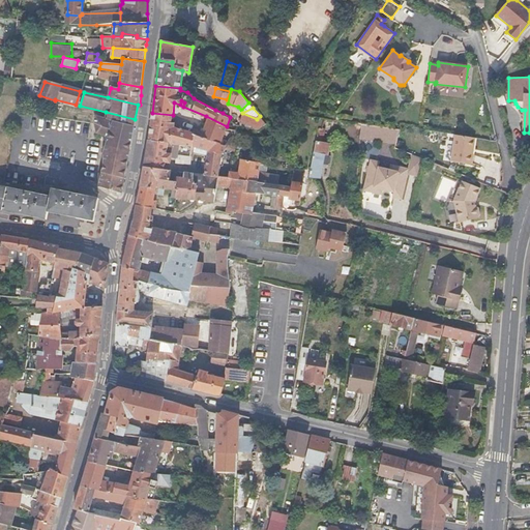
[(134,125),(135,119),(106,112),(104,118),(134,125)]
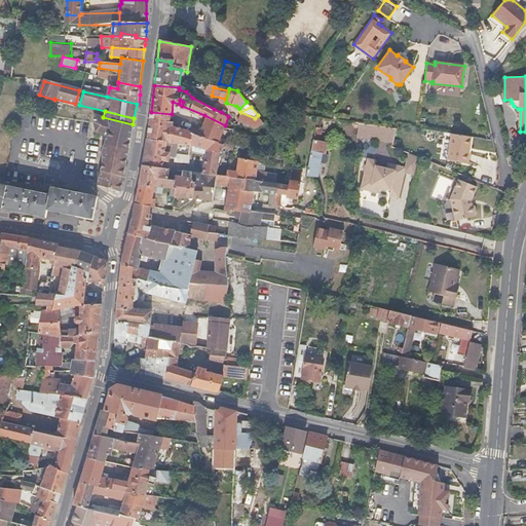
[(221,142),(225,128),(203,120),(201,129),(191,127),(190,124),(188,124),(185,124),(185,129),(183,129),(174,127),(174,123),(173,122),(172,122),(171,121),(172,114),(151,112),(150,121),(148,141),(188,146),(192,134),(221,142)]
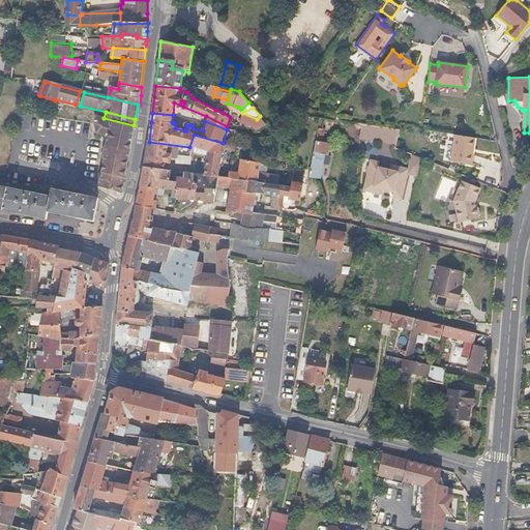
[(266,124),(260,116),(257,119),(242,113),(238,121),(257,129),(266,124)]
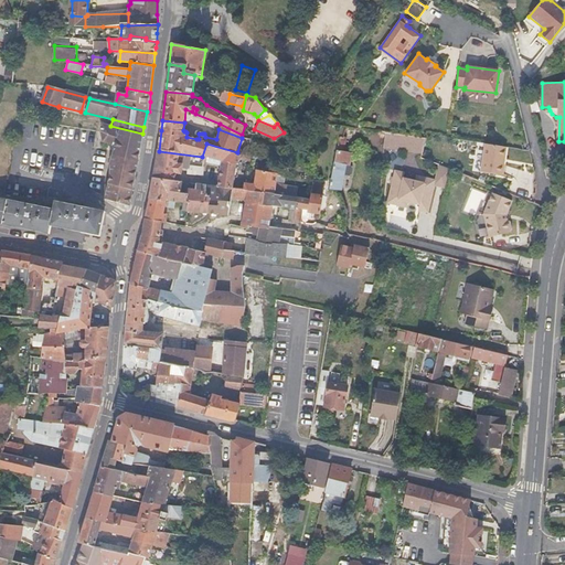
[(242,135),(220,124),(219,129),(242,138),(242,135)]
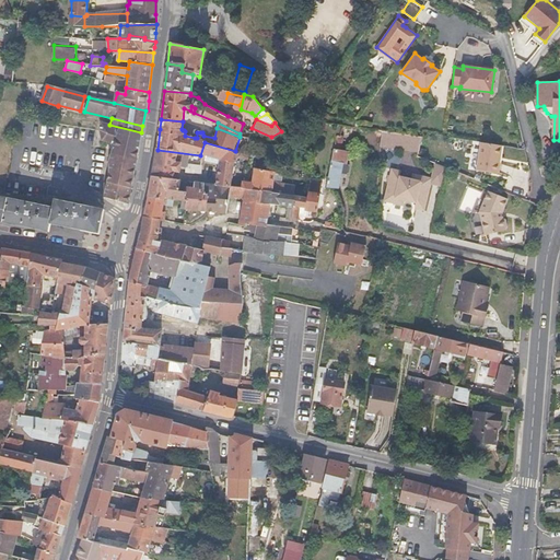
[(141,132),(109,125),(102,124),(101,131),(113,135),(123,139),(140,143),(141,132)]
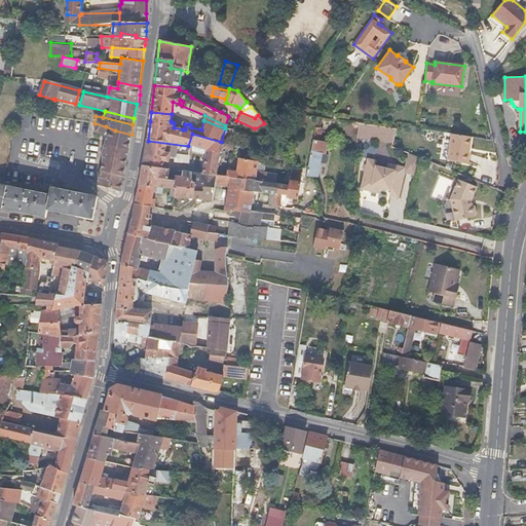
[(100,186),(117,192),(120,193),(121,185),(126,162),(132,135),(115,130),(106,126),(95,123),(94,133),(105,136),(101,154),(102,156),(98,184),(100,186)]
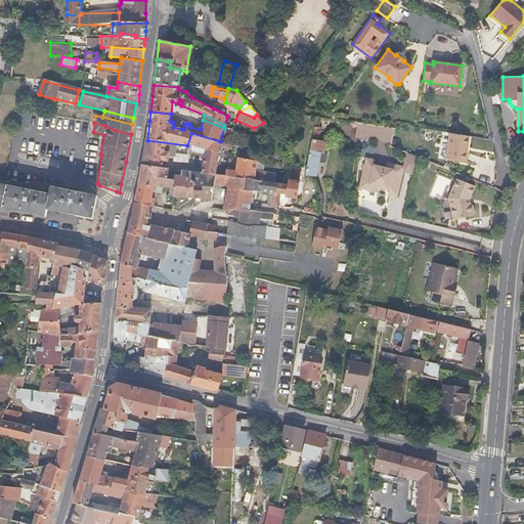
[(395,136),(396,129),(363,124),(361,135),(388,139),(388,135),(395,136)]
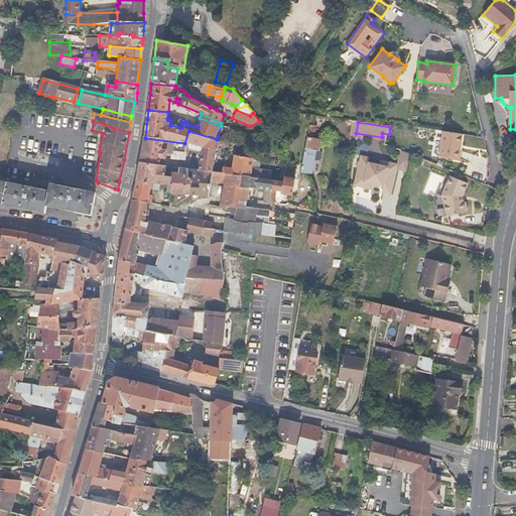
[(321,151),(324,140),(315,139),(317,127),(311,125),(302,172),(313,175),(316,160),(323,161),(324,152),(321,151)]
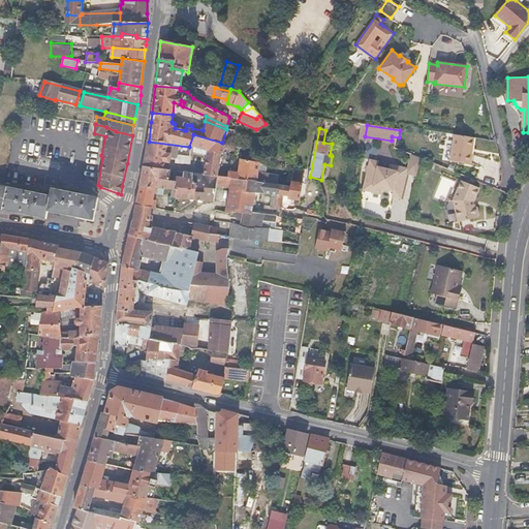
[(471,153),(473,136),(455,133),(450,161),(469,164),(470,162),(471,162),(473,153),(471,153)]
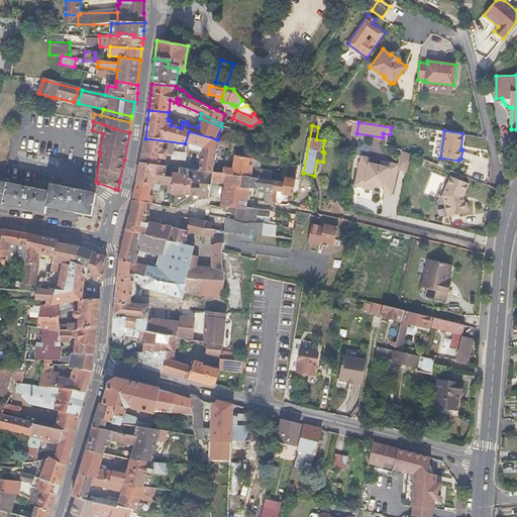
[(218,151),(219,146),(228,149),(231,140),(230,139),(230,132),(222,138),(221,140),(217,139),(189,131),(185,143),(187,145),(186,149),(202,152),(202,158),(200,165),(214,167),(217,151),(218,151)]
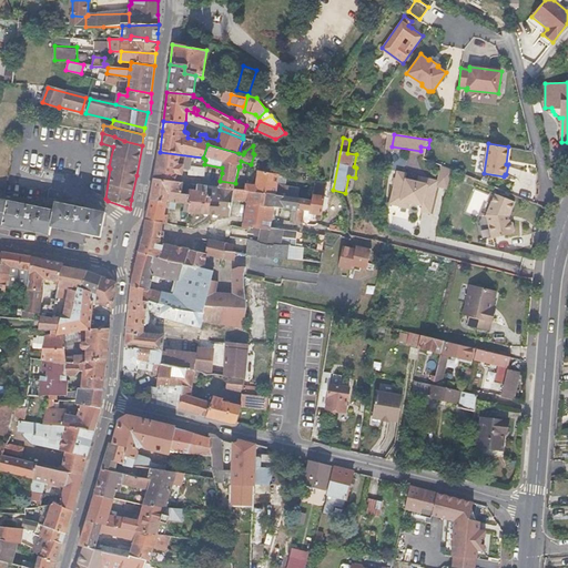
[(203,169),(204,164),(205,160),(203,158),(160,152),(155,172),(176,175),(183,175),(184,166),(190,168),(203,169)]
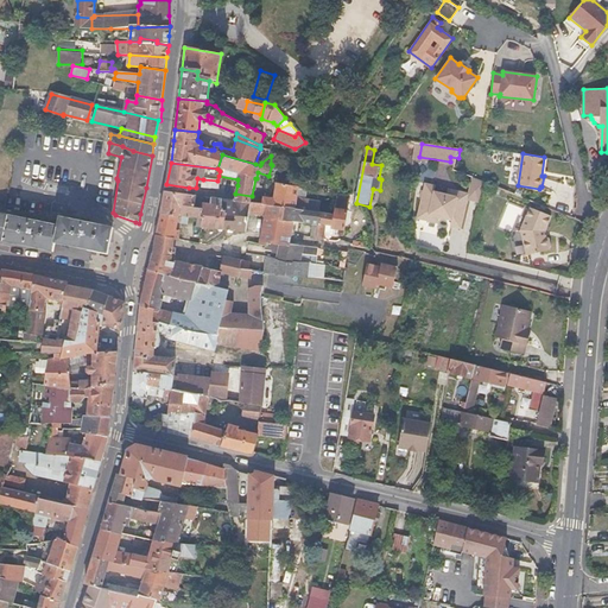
[(216,189),(217,181),(203,179),(202,188),(213,189),(216,189)]
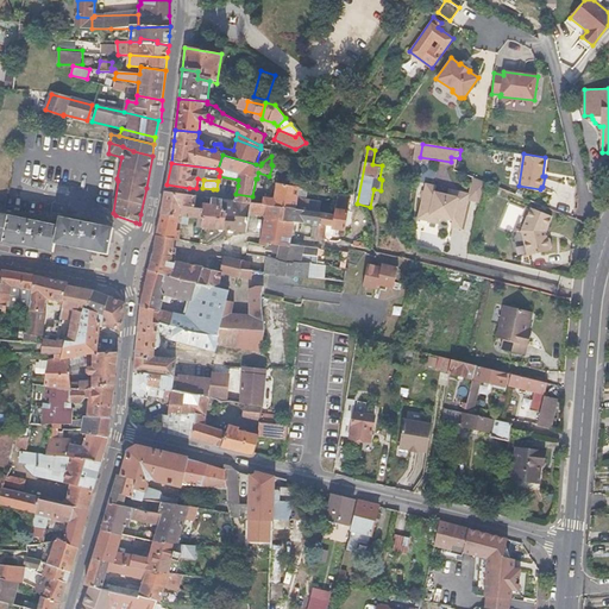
[(462,230),(472,195),(452,189),(451,195),(438,192),(439,186),(428,183),(419,217),(440,224),(441,217),(454,221),(452,226),(462,230)]
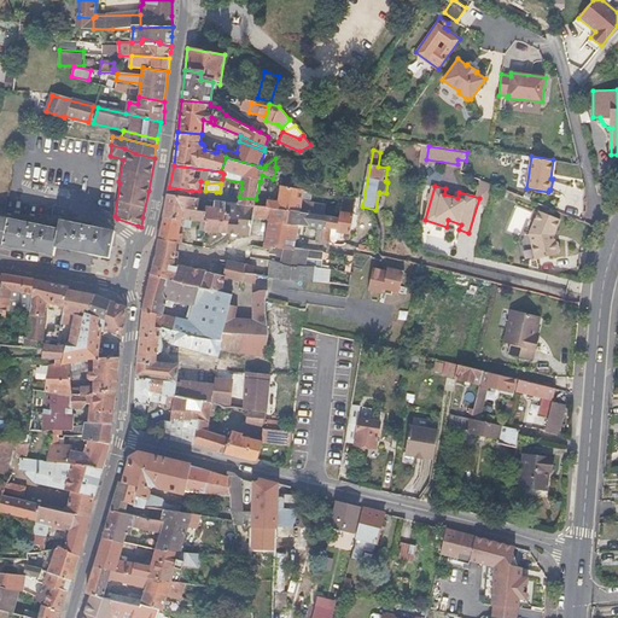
[(191,198),(192,191),(169,187),(167,196),(191,198)]
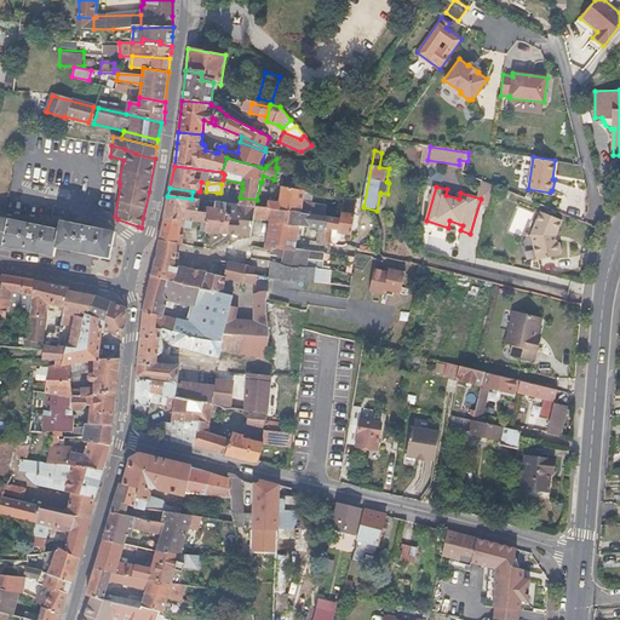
[(315,216),(316,207),(316,204),(314,204),(304,202),(306,193),(306,191),(294,190),(282,188),(280,204),(270,202),(268,210),(274,211),(315,216)]
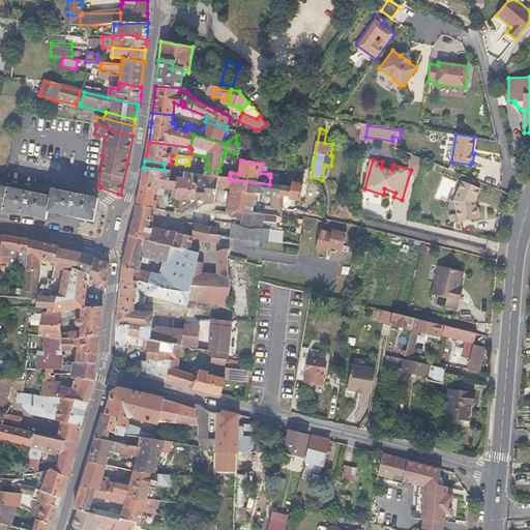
[(268,174),(269,167),(262,165),(260,173),(268,174)]
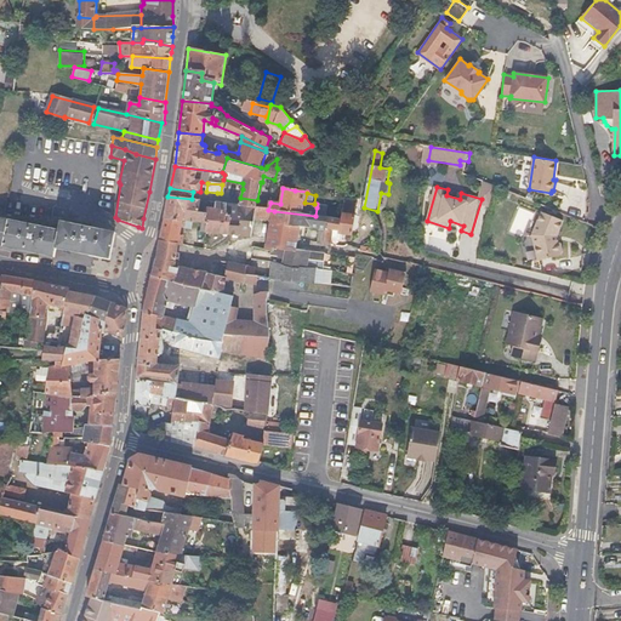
[(208,226),(210,212),(200,211),(203,201),(192,199),(167,197),(164,220),(184,223),(187,224),(187,228),(193,229),(194,222),(208,226)]
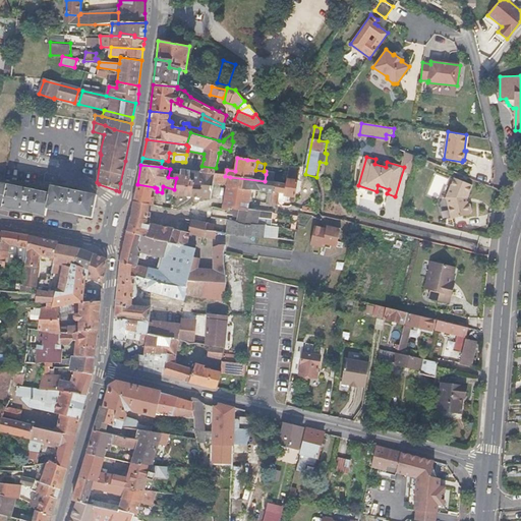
[(215,175),(216,168),(201,166),(200,172),(215,175)]
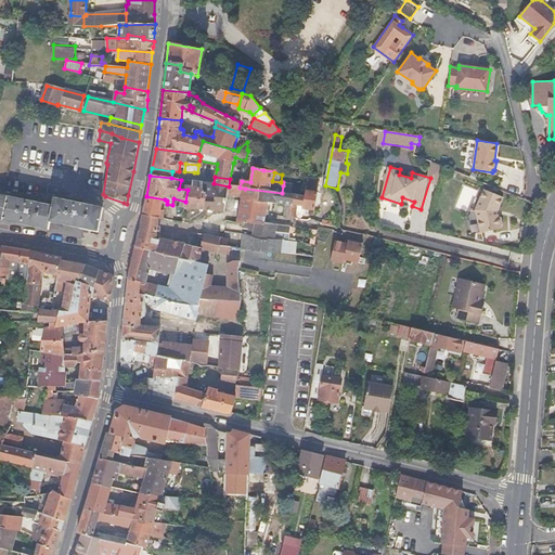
[(189,185),(190,181),(181,180),(179,189),(188,190),(189,185)]
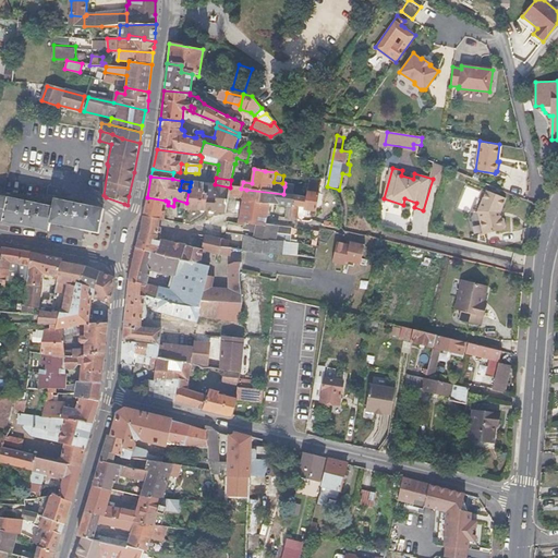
[(320,193),(322,185),(310,183),(308,192),(320,193)]
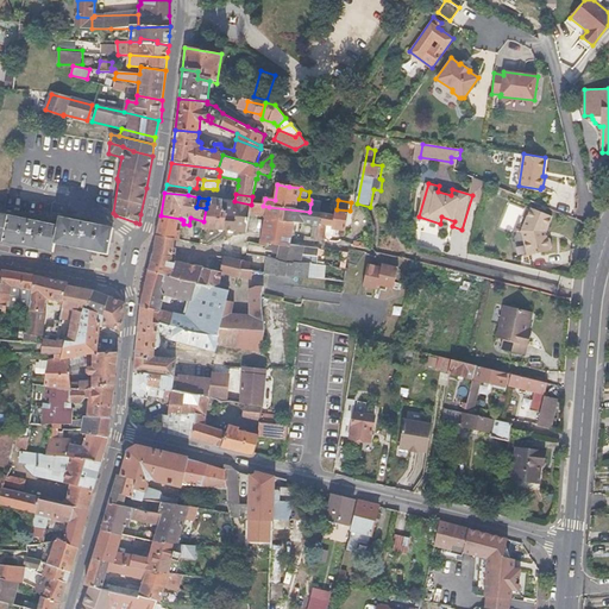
[(248,232),(251,214),(268,215),(269,207),(263,206),(251,205),(234,201),(228,201),(227,207),(225,231),(248,232)]
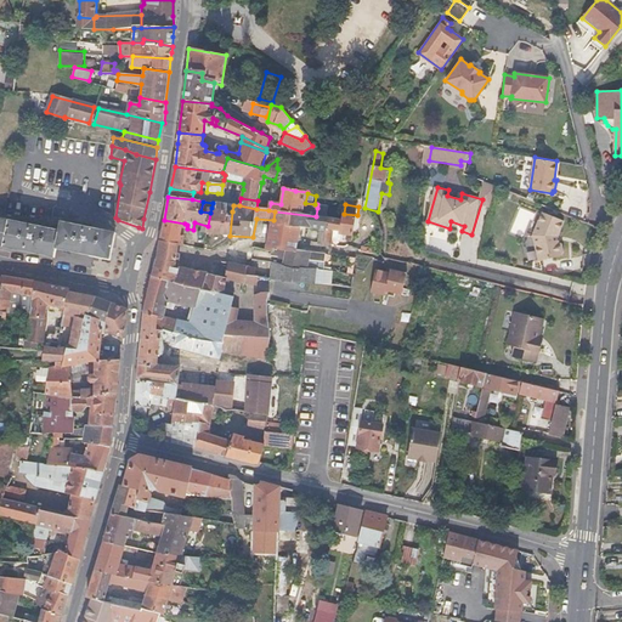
[(519,207),(510,232),(525,237),(533,211),(519,207)]
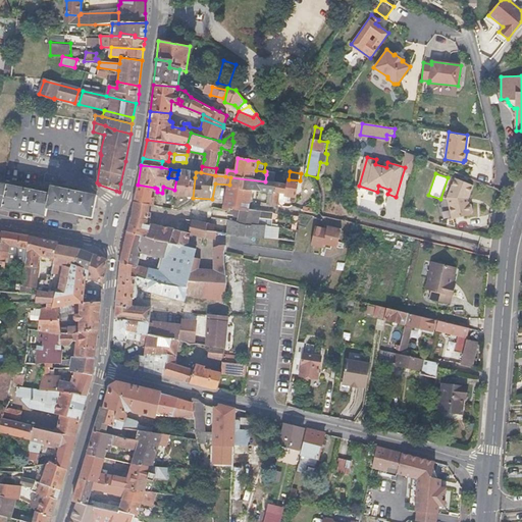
[(193,198),(195,177),(192,177),(177,174),(176,178),(174,190),(173,196),(174,197),(193,198)]
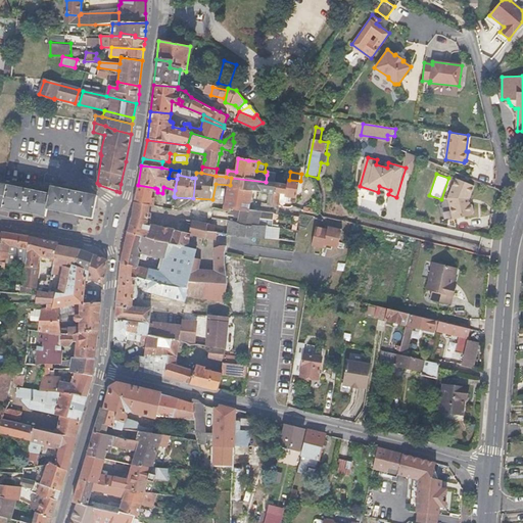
[(276,183),(277,176),(267,175),(266,182),(276,183)]
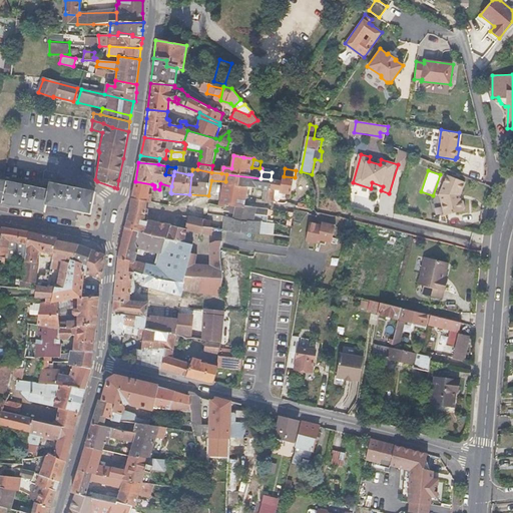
[(270,190),(272,180),(271,179),(261,178),(226,174),(225,181),(222,197),(247,199),(248,188),(265,190),(270,190)]
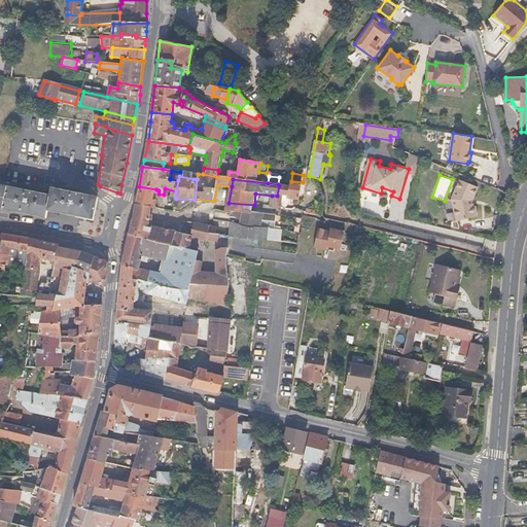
[(470,204),(469,201),(470,198),(471,198),(477,186),(458,180),(451,200),(455,220),(475,216),(475,215),(476,213),(473,206),(472,205),(471,204),(470,204)]
